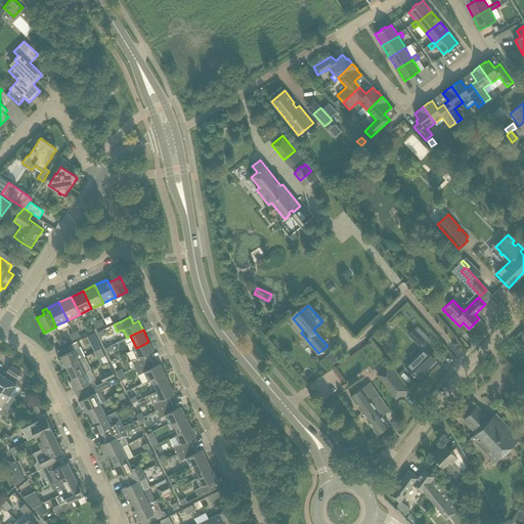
[(408,335),(421,347),(426,342),(413,330),(408,335)]
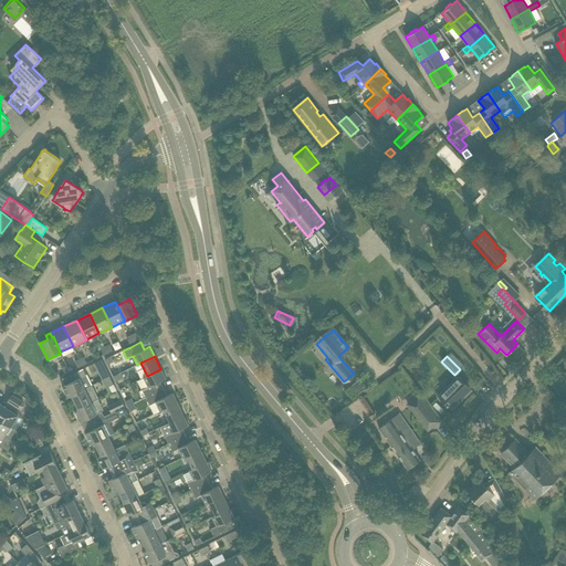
[(142,389),(146,397),(163,388),(159,381),(166,378),(161,370),(160,369),(147,376),(144,377),(144,378),(148,387),(142,389)]
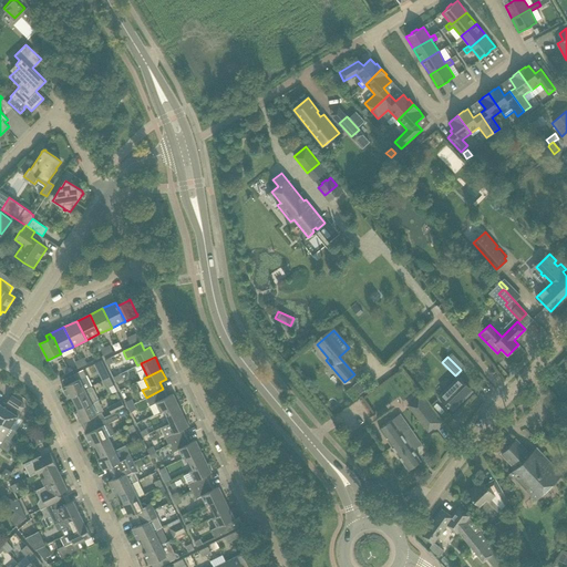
[(101,373),(103,380),(110,377),(106,371),(101,373)]
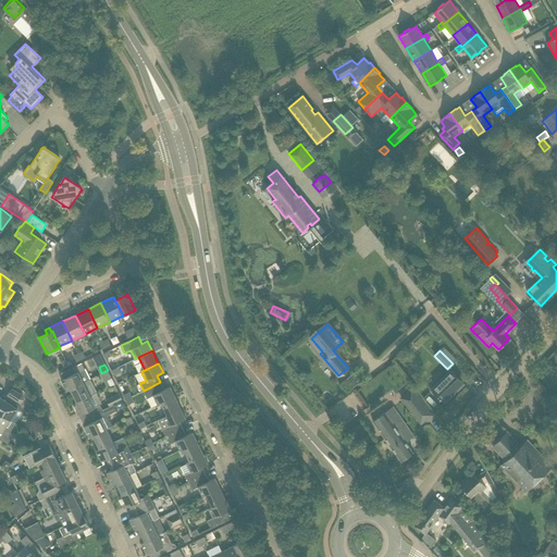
[(89,379),(85,369),(61,380),(66,391),(71,390),(70,388),(84,382),(89,379)]
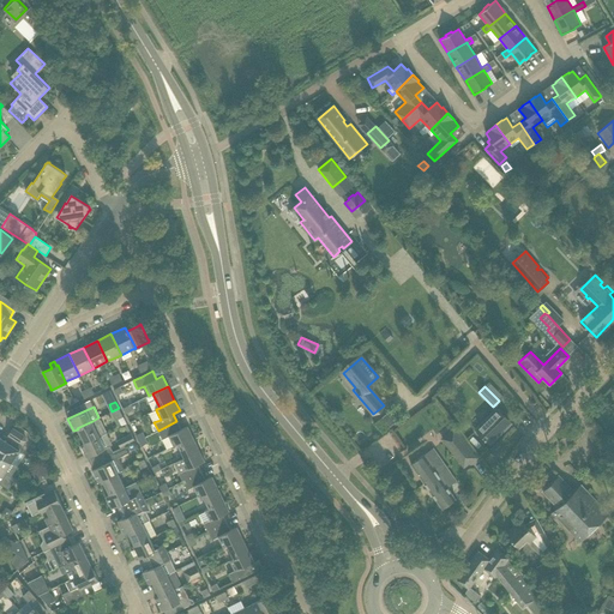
[(119,408),(112,411),(115,419),(121,415),(119,408)]
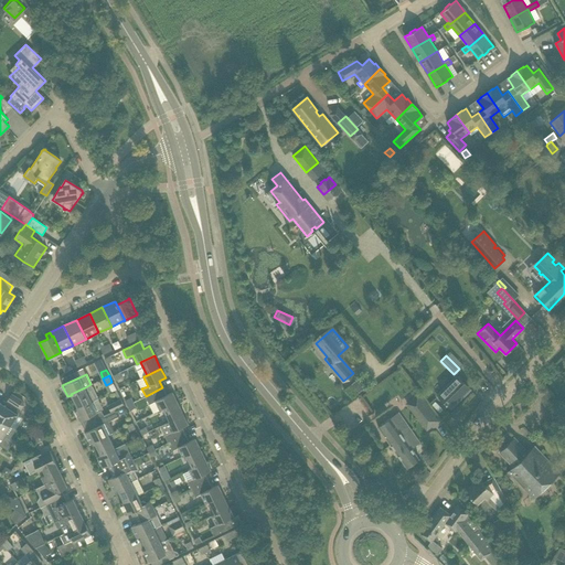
[(438,395),(451,408),(470,390),(457,376),(438,395)]
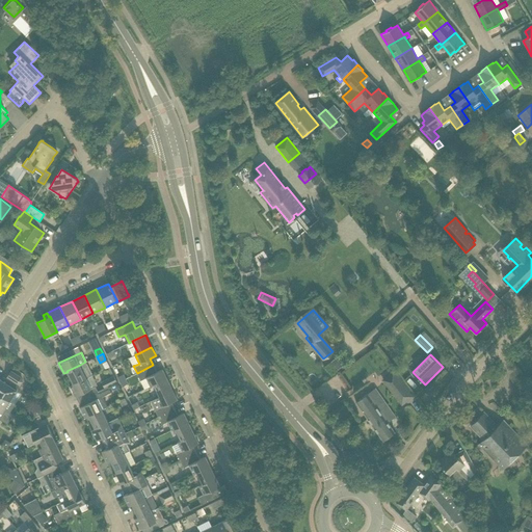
[(68,372),(73,383),(73,384),(86,378),(92,375),(85,362),(80,365),(67,371),(68,372)]
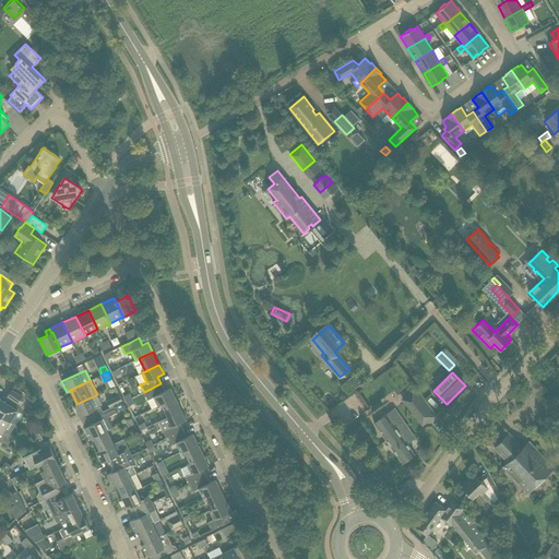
[(158,406),(162,404),(175,397),(175,396),(170,388),(165,391),(161,383),(144,392),(147,400),(154,397),(157,405),(158,406)]
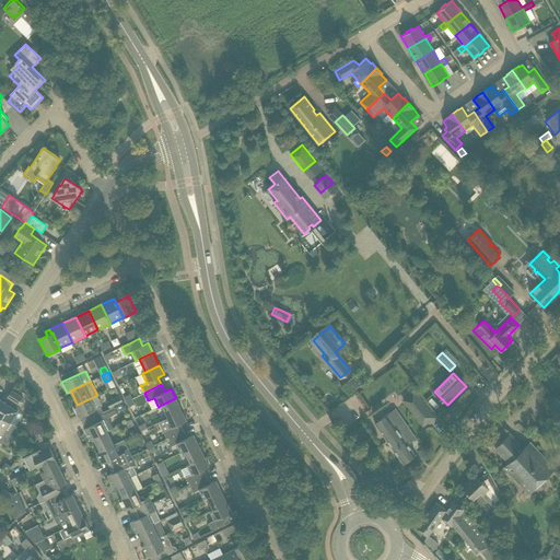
[(0,415),(10,422),(18,410),(24,401),(22,397),(12,391),(7,398),(3,396),(1,399),(0,398),(0,415)]
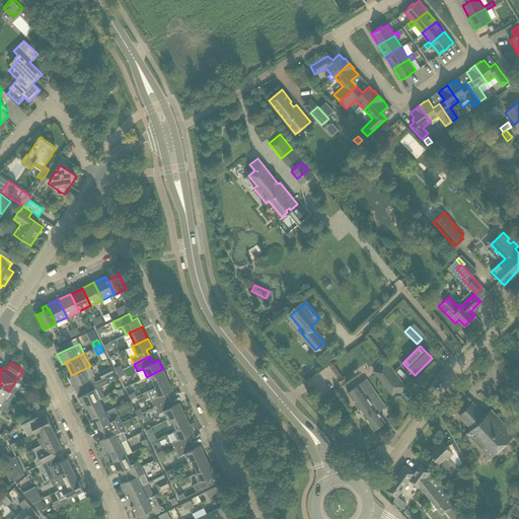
[(396,378),(385,363),(379,368),(385,376),(382,379),(387,385),(390,382),(396,378)]
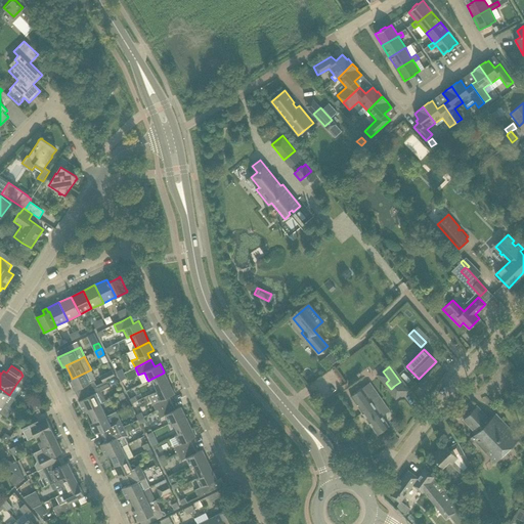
[(99,376),(103,383),(115,377),(112,369),(99,376)]
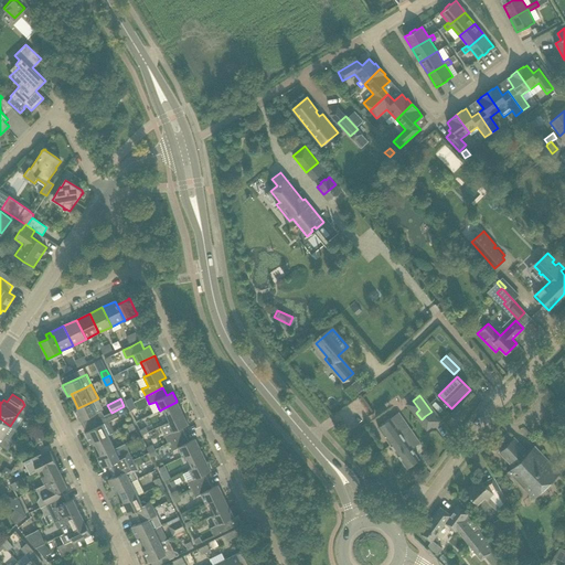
[(77,408),(77,407),(74,409),(80,420),(89,416),(97,413),(92,402),(77,408)]
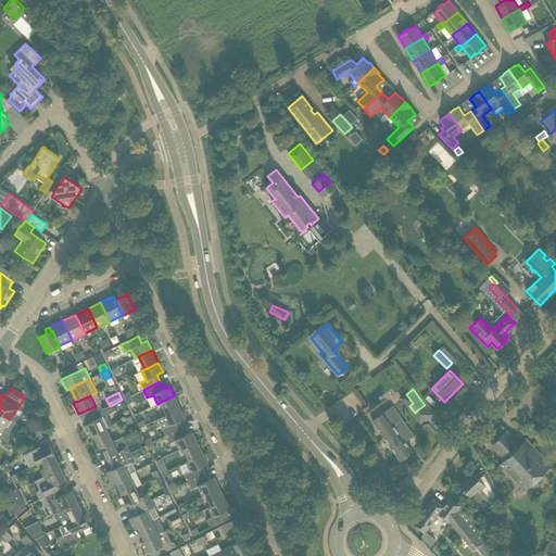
[(161,402),(167,415),(180,408),(174,395),(161,402)]
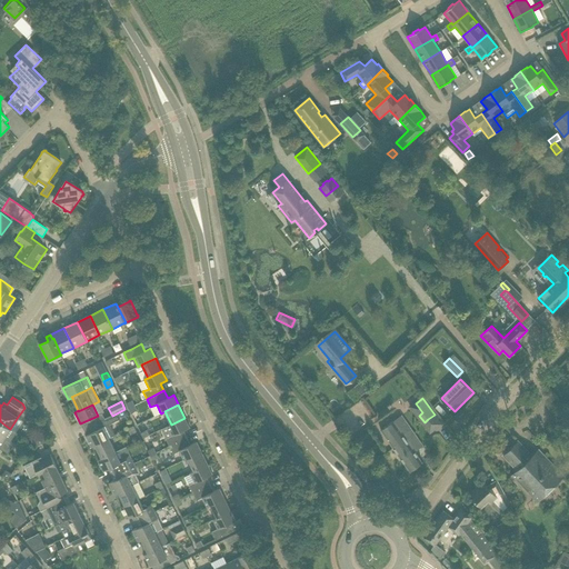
[(558,405),(550,412),(555,417),(562,410),(558,405)]
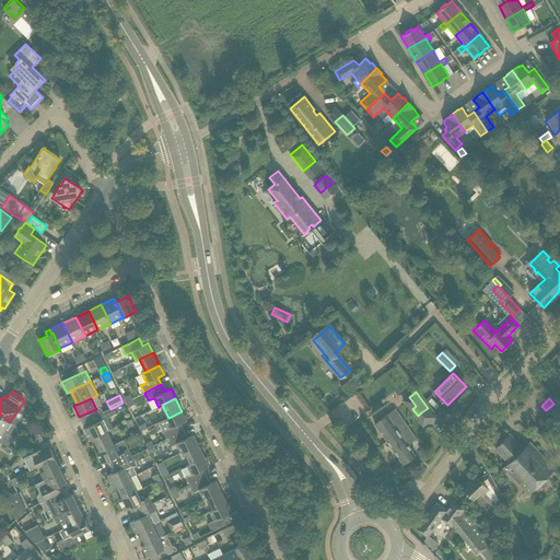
[(90,440),(93,438),(106,431),(113,428),(109,422),(107,418),(113,415),(109,408),(96,415),(100,421),(84,429),(90,440)]
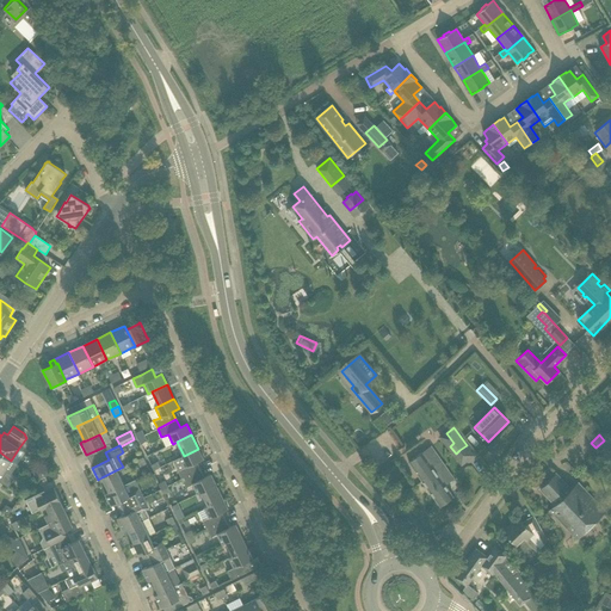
[(445,485),(455,479),(431,445),(408,462),(439,506),(454,497),(445,485)]
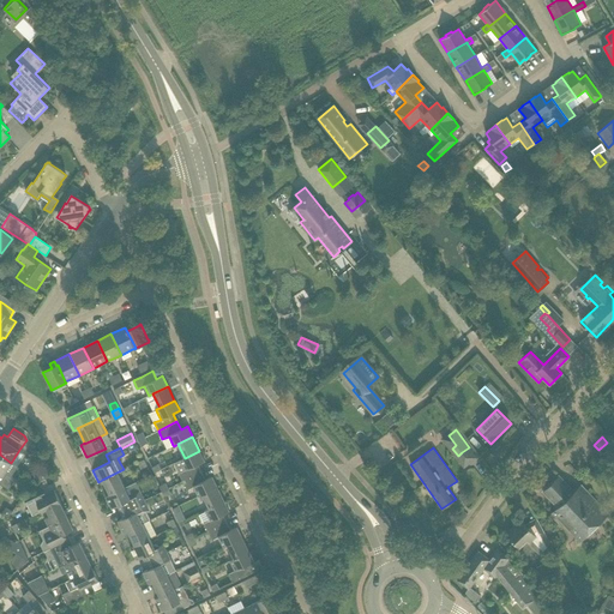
[(476,456),(469,447),(462,452),(469,462),(476,456)]
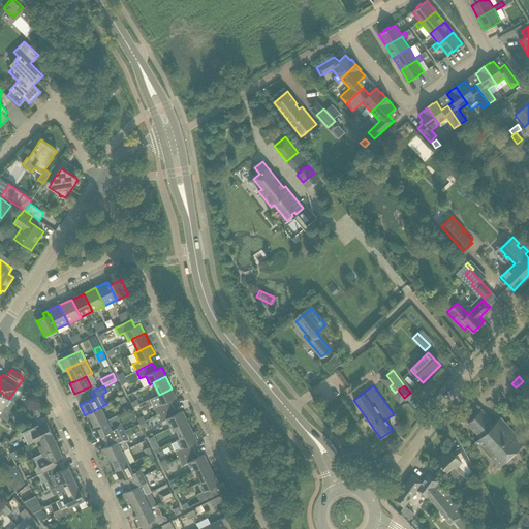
[(154,407),(157,414),(174,406),(170,400),(176,397),(173,390),(172,389),(159,395),(155,396),(156,398),(159,405),(154,407)]
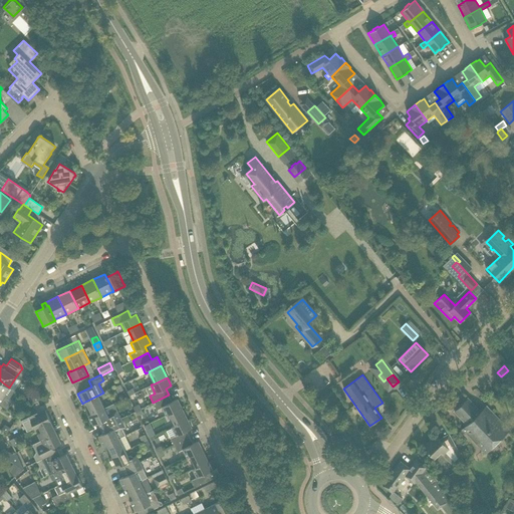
[(0,405),(0,406),(3,408),(6,410),(12,403),(9,399),(14,391),(9,388),(0,380),(0,405)]
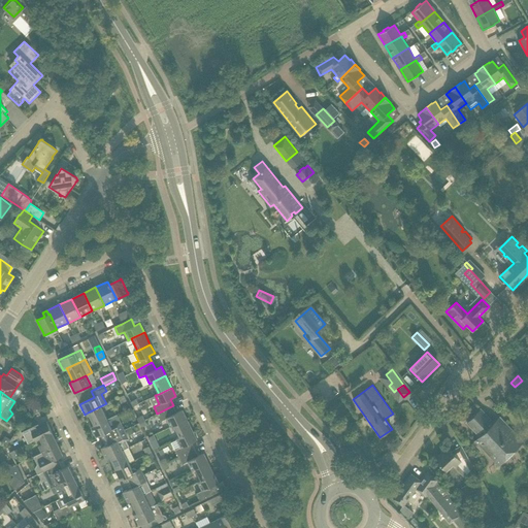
[(118,398),(121,403),(126,400),(124,395),(118,398)]
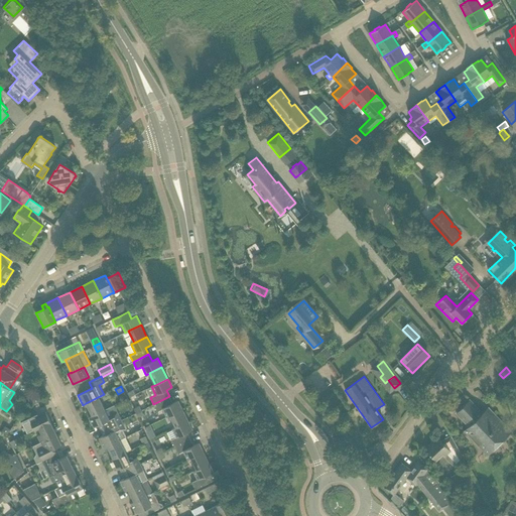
[(166,417),(170,415),(182,409),(181,408),(178,400),(172,403),(169,396),(153,404),(157,411),(162,409),(166,416),(166,417)]
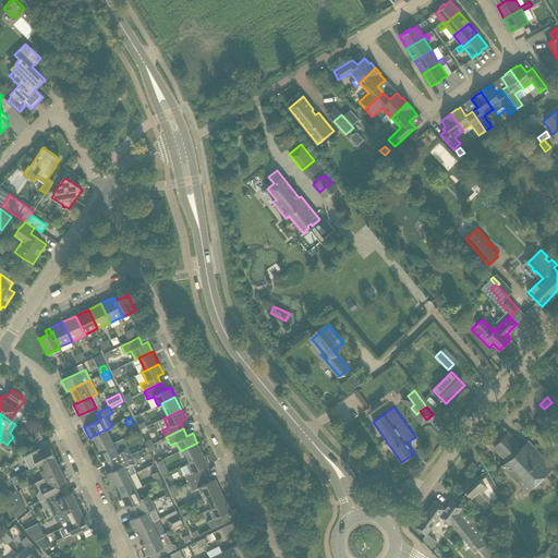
[(93,436),(99,449),(113,443),(106,429),(93,436)]
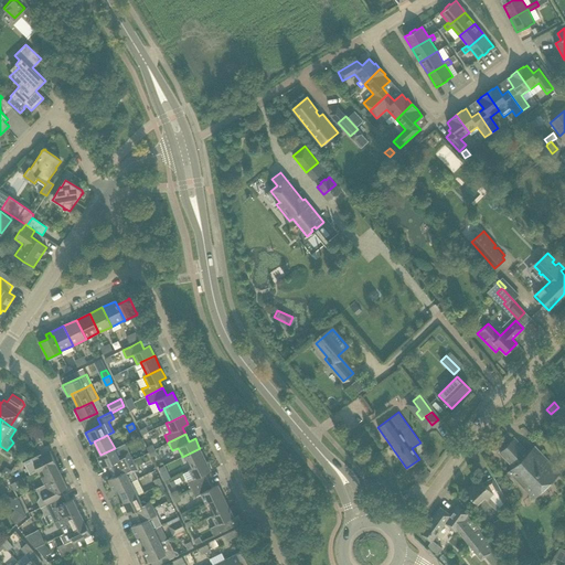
[(513,466),(508,471),(533,499),(561,473),(534,446),(528,452),(522,446),(514,438),(500,451),(508,460),(513,466)]
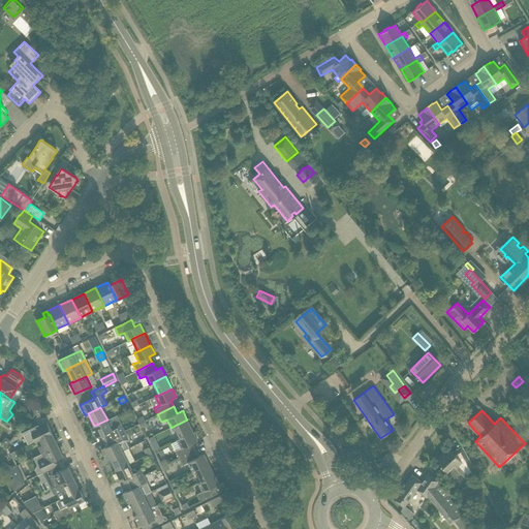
[(94,426),(91,428),(96,438),(100,436),(103,441),(124,431),(121,425),(112,429),(107,419),(94,426)]
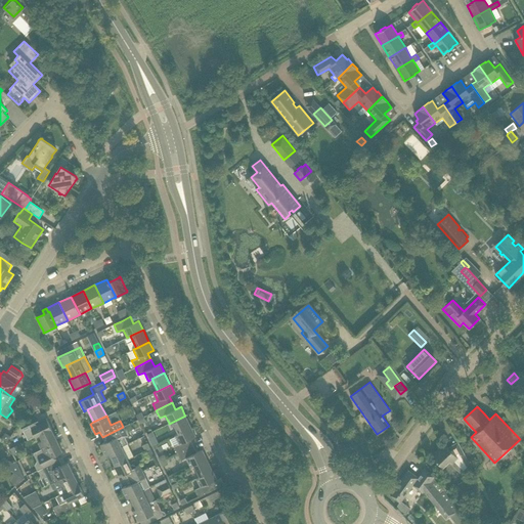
[(173,422),(178,434),(190,428),(185,416),(173,422)]
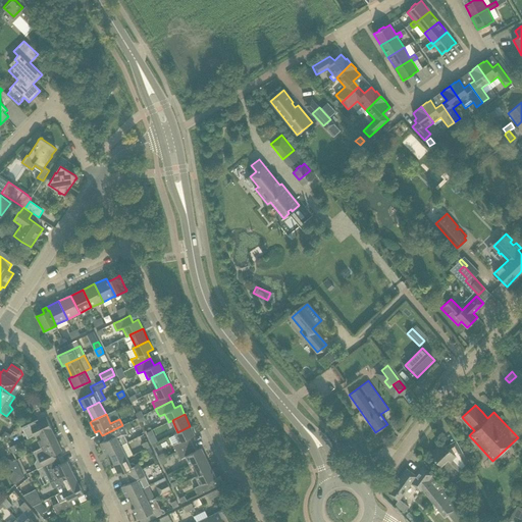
[(51,427),(46,417),(39,420),(36,415),(19,423),(22,428),(23,428),(29,437),(35,434),(35,435),(39,433),(39,432),(51,427)]
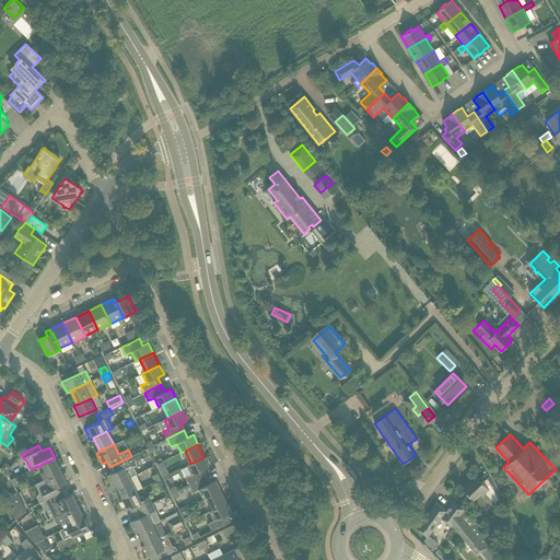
[(116,485),(129,478),(136,475),(132,467),(137,466),(131,456),(109,467),(112,473),(107,475),(113,487),(116,485)]
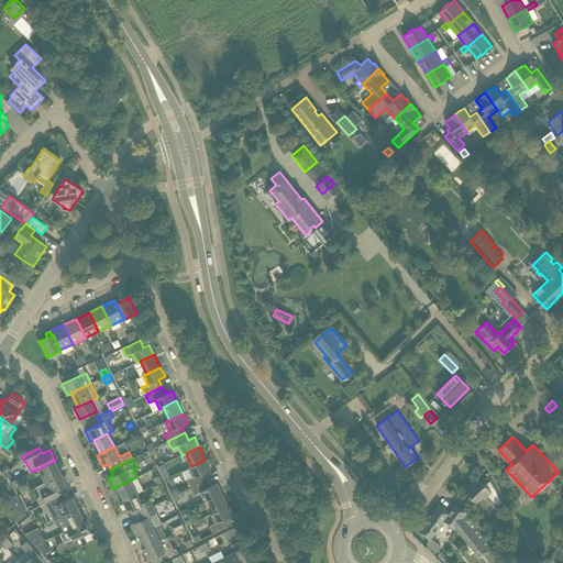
[(186,479),(190,487),(208,479),(205,472),(210,468),(205,460),(191,466),(188,467),(188,468),(183,472),(186,479)]
